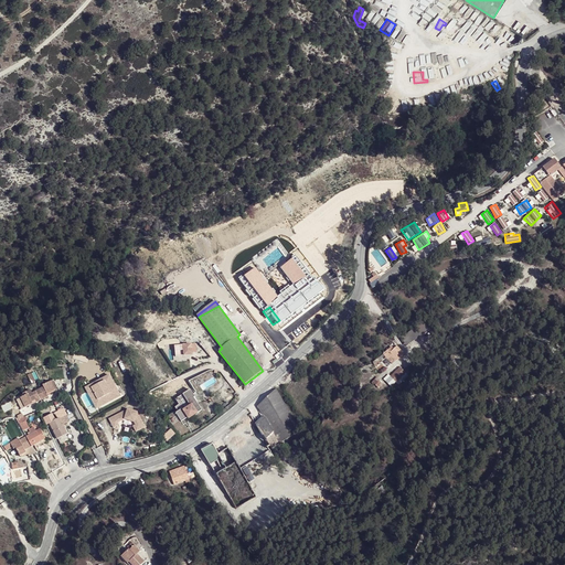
[(522,321),(533,315),(529,307),(516,315),(522,321)]
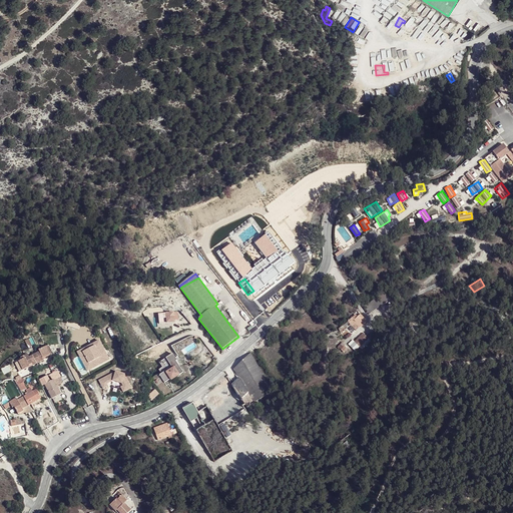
[(390,298),(387,293),(365,308),(369,313),(390,298)]
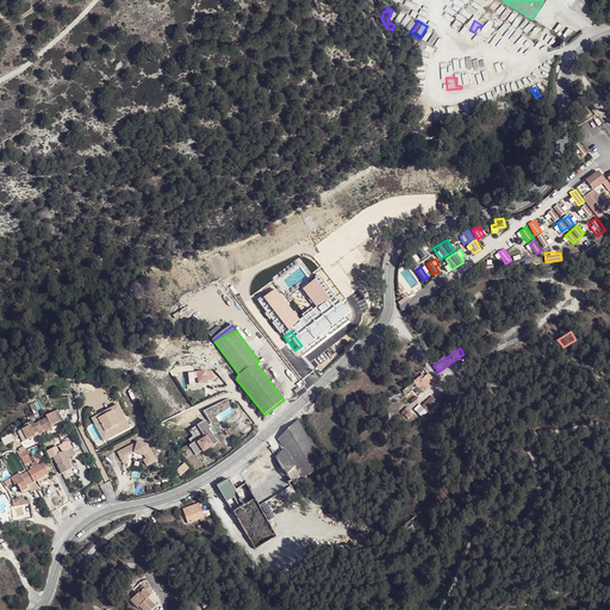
[(210,369),(198,372),(199,380),(211,378),(210,369)]
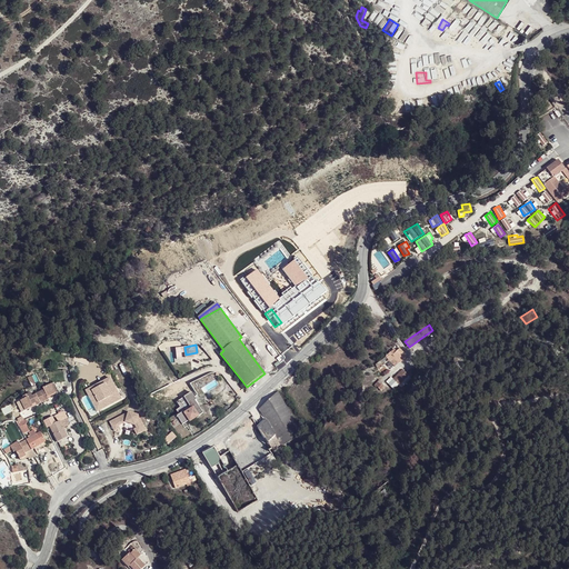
[(390,352),(386,357),(395,367),(398,362),(399,362),(406,356),(400,349),(392,355),(390,352)]
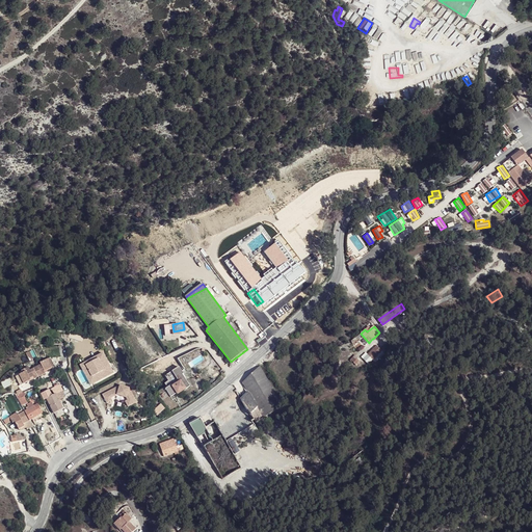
[(372,358),(381,350),(377,345),(363,358),(368,364),(370,362),(369,361),(372,358)]
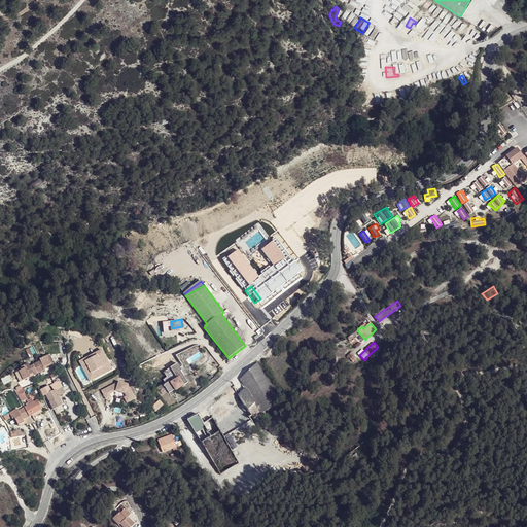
[(381,350),(378,347),(369,355),(372,358),(381,350)]
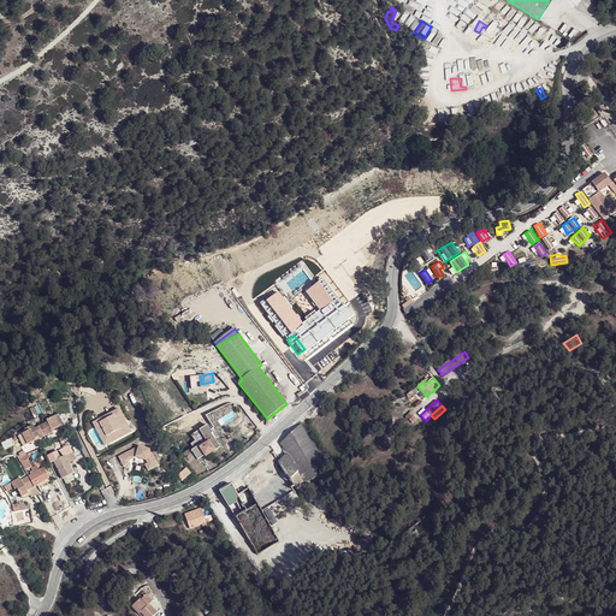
[(131,432),(118,409),(92,422),(105,445),(131,432)]
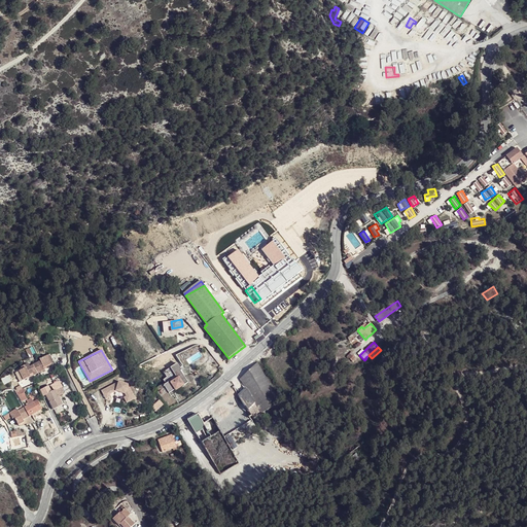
[(348,356),(353,361),(357,357),(352,352),(348,356)]
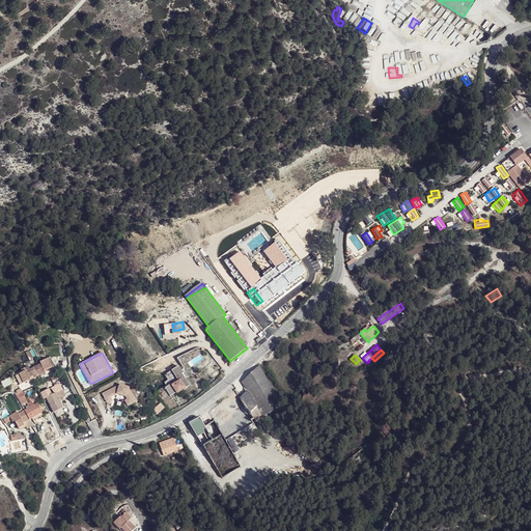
[(18,374),(23,383),(29,380),(29,378),(32,376),(33,379),(45,373),(44,371),(51,367),(47,359),(39,363),(40,364),(32,368),(33,368),(29,370),(27,367),(24,369),(25,370),(18,374)]
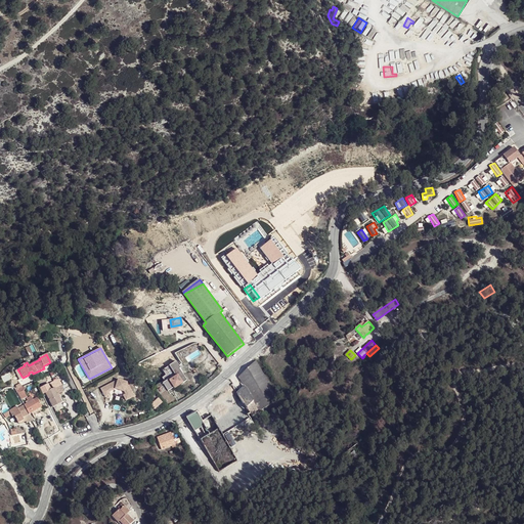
[(206,364),(212,359),(210,356),(203,361),(206,364)]
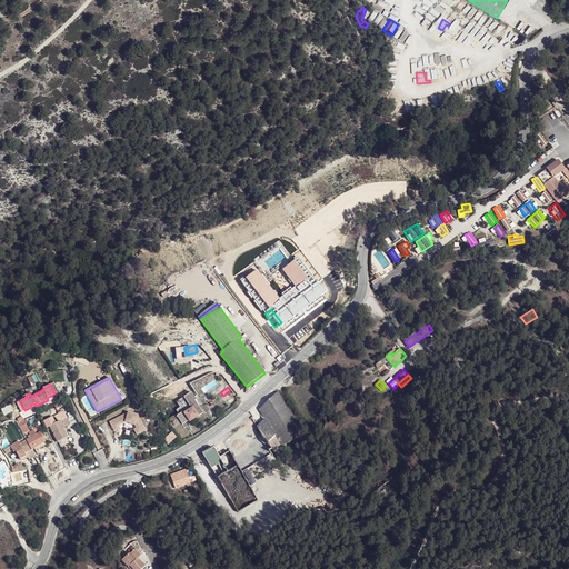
[(197,399),(191,392),(177,402),(180,407),(176,410),(179,415),(177,416),(182,425),(188,421),(189,422),(203,413),(195,400),(197,399)]
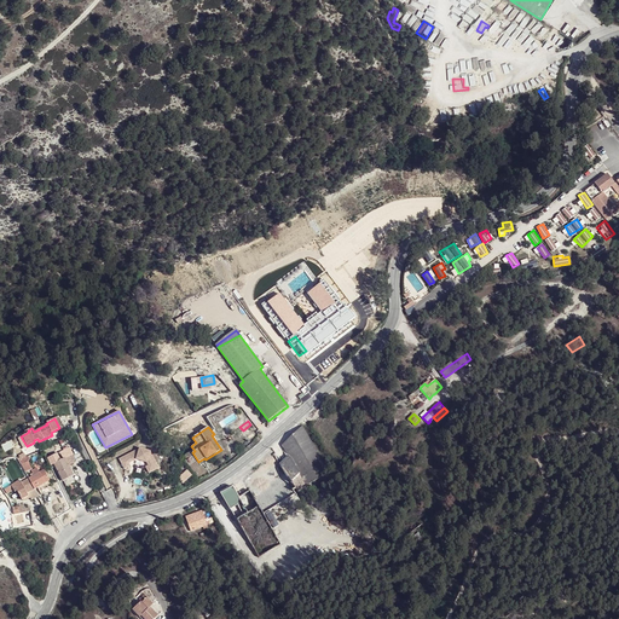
[(289,458),(281,467),(290,482),(300,474),(306,486),(329,473),(302,427),(283,446),(289,458)]
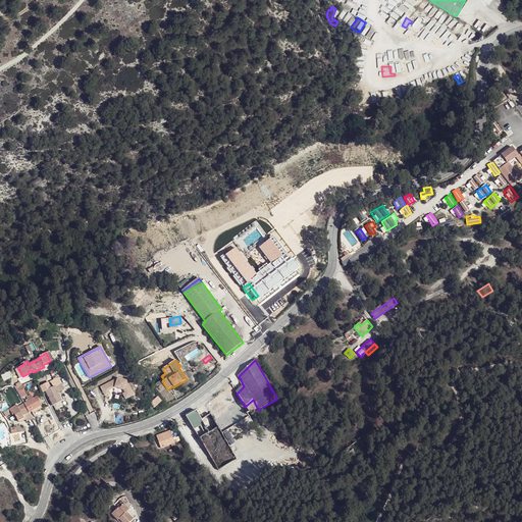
[(50,382),(53,388),(55,387),(57,385),(61,383),(58,378),(56,379),(53,380),(50,382)]
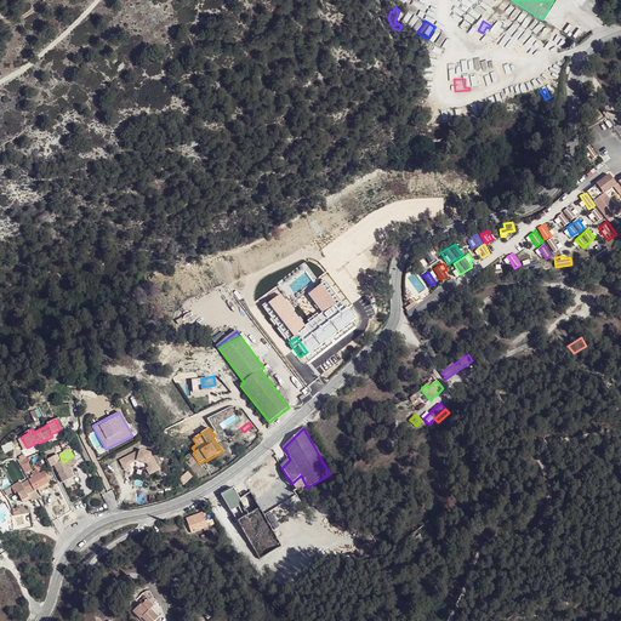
[(140,450),(119,461),(124,471),(130,468),(129,465),(136,461),(147,465),(148,467),(146,469),(149,476),(160,469),(151,454),(140,450)]
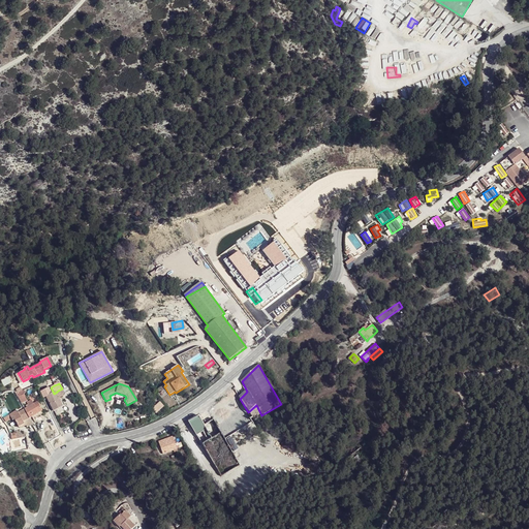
[(49,389),(40,393),(43,399),(47,397),(52,395),(49,389)]
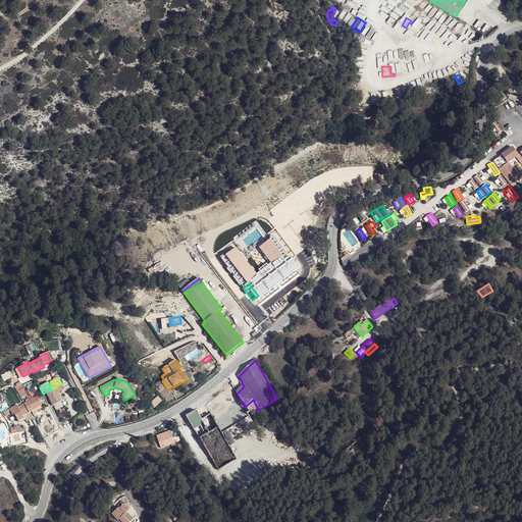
[(23,385),(16,388),(17,390),(18,389),(21,397),(25,395),(22,387),(24,387),(23,385)]
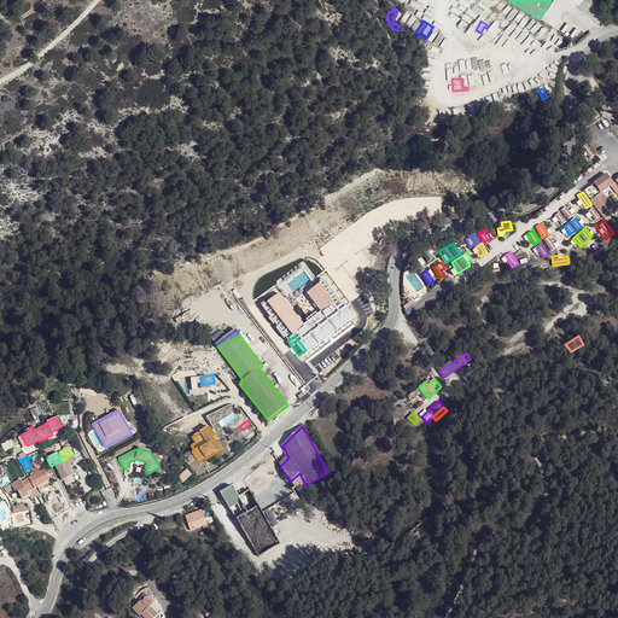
[(63,460),(60,461),(54,464),(56,466),(63,481),(74,476),(69,466),(65,459),(63,460)]
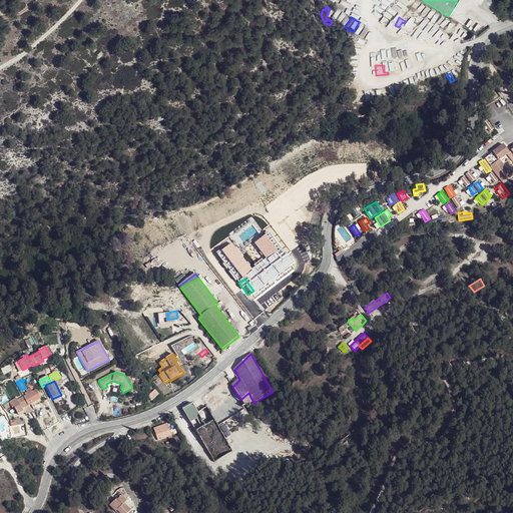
[(152,386),(149,389),(151,391),(147,396),(152,401),(159,392),(152,386)]
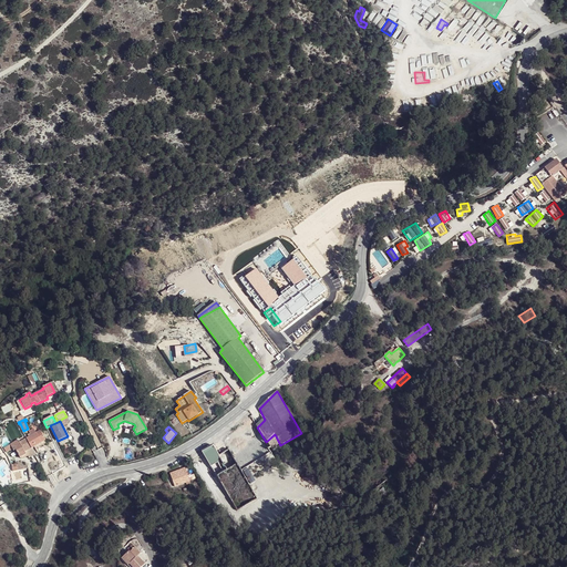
[(27,439),(31,449),(37,446),(45,441),(40,431),(35,433),(34,429),(29,432),(31,436),(27,439)]
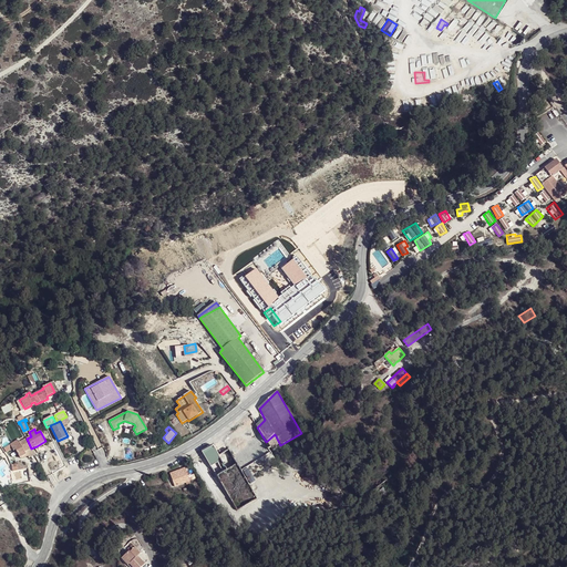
[(28,451),(31,449),(27,439),(19,443),(21,446),(16,450),(20,459),(29,454),(28,451)]
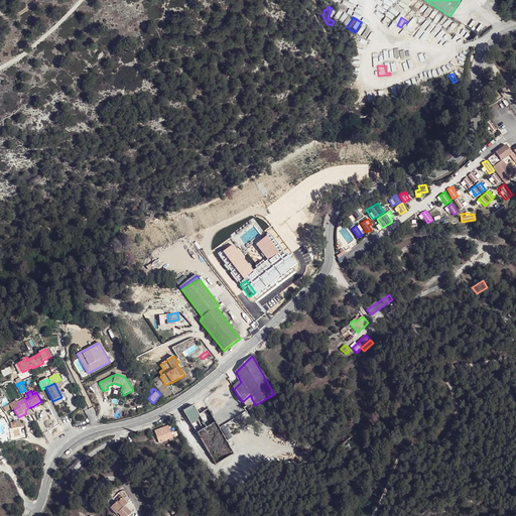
[(19,406),(17,403),(16,401),(4,408),(6,412),(11,409),(12,410),(14,409),(19,406)]
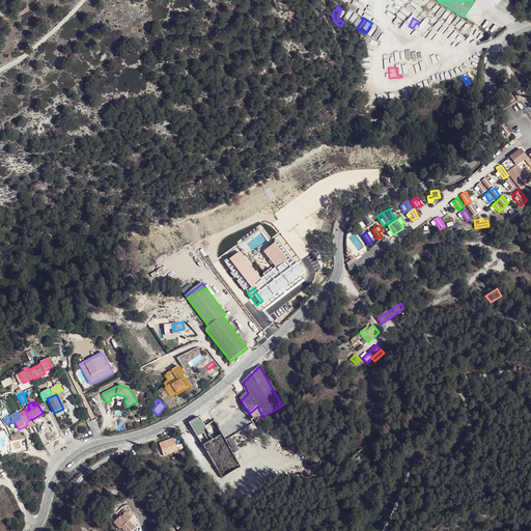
[(198,438),(207,431),(199,418),(190,423),(191,426),(188,427),(193,436),(195,434),(198,438)]
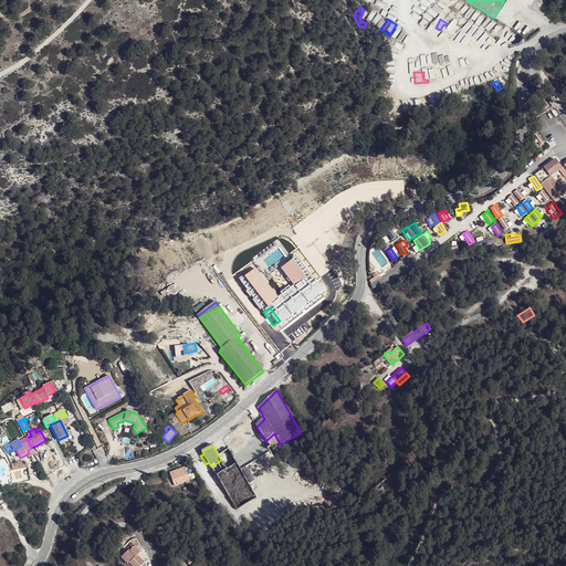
[(13,471),(27,469),(27,464),(23,465),(22,462),(11,465),(13,471)]
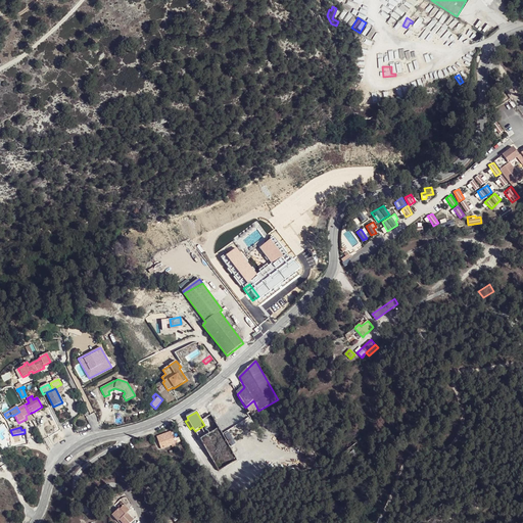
[(174,446),(176,446),(175,444),(171,432),(157,437),(161,449),(173,444),(174,446)]
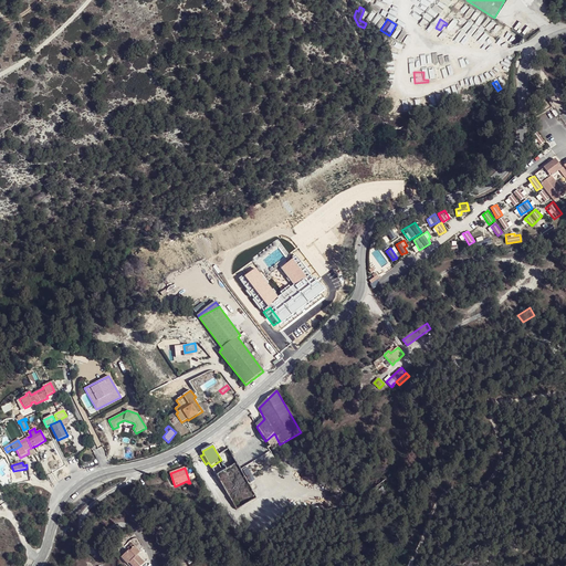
[(546,510),(554,499),(552,496),(547,500),(542,506),(546,510)]
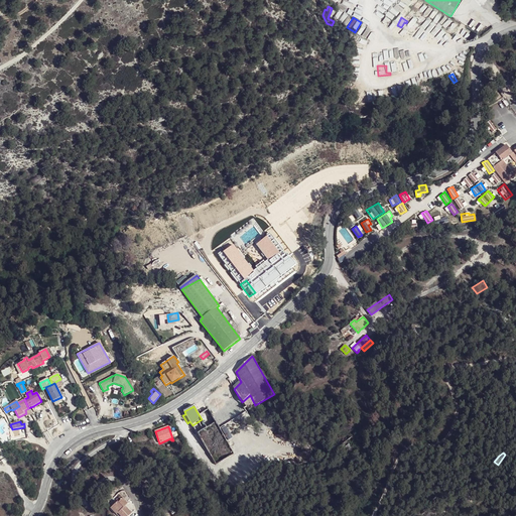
[(128,515),(132,513),(128,510),(128,509),(126,510),(125,508),(124,508),(128,504),(120,495),(115,500),(118,502),(111,509),(116,515),(117,514),(119,515),(128,515)]
